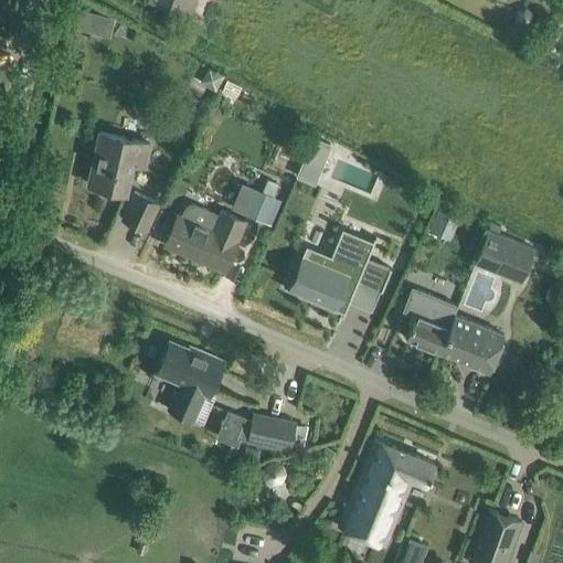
[(199,0),(160,0),(158,7),(193,19),(199,0)]
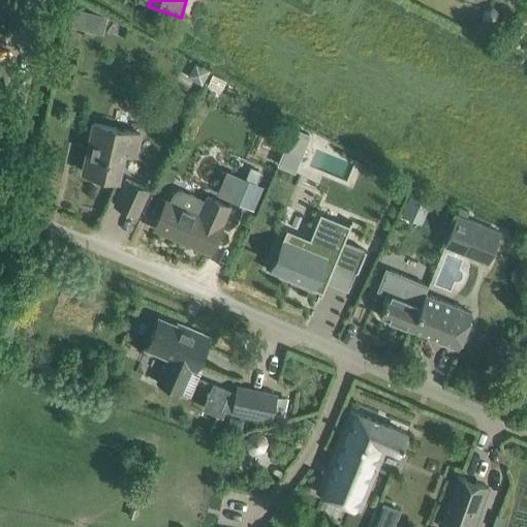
[(90,11),(86,31),(103,35),(109,17),(90,11)]
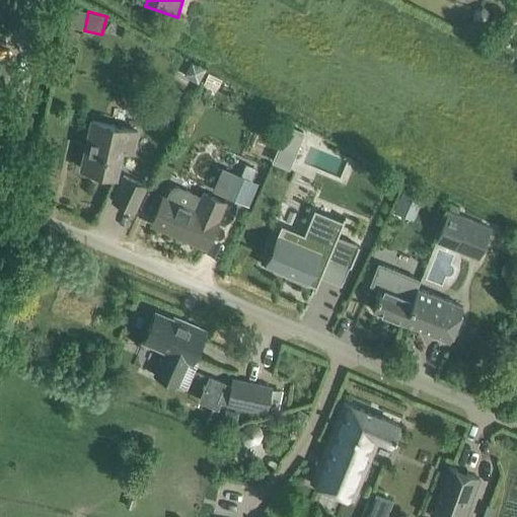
[(83,170),(118,178),(124,152),(135,154),(139,133),(93,123),(93,124),(99,125),(92,153),(86,152),(83,170)]
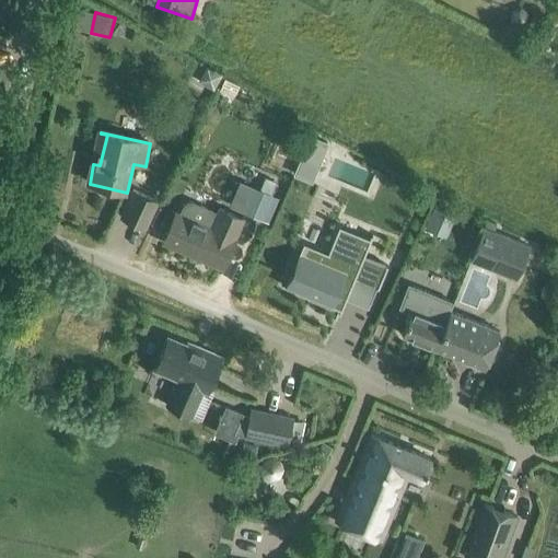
[(312,136),(295,175),(313,182),(329,142),(312,136)]
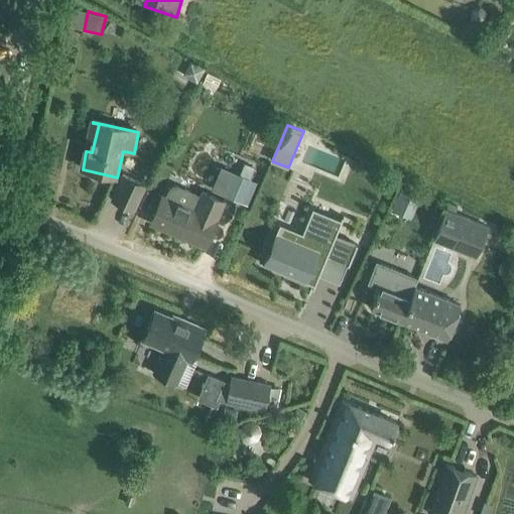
[(236,174),(227,197),(243,204),(252,181),(257,169),(246,165),(242,176),(236,174)]
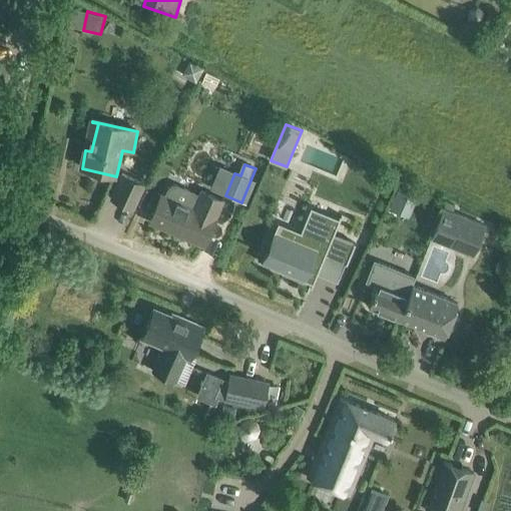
[(146,185),(124,175),(113,199),(134,209),(146,185)]
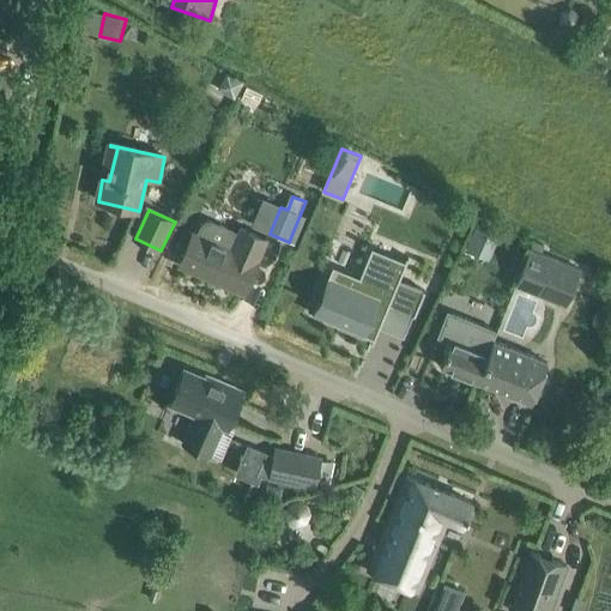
[(200,237),(194,235),(181,266),(246,295),(259,264),(258,262),(267,241),(242,230),(240,236),(213,224),(207,224),(204,228),(200,237)]
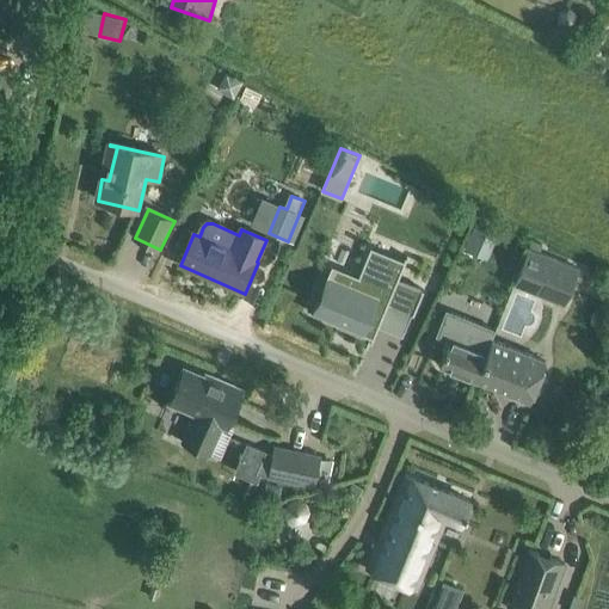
[(479,225),(467,251),(481,257),(493,231),(479,225)]
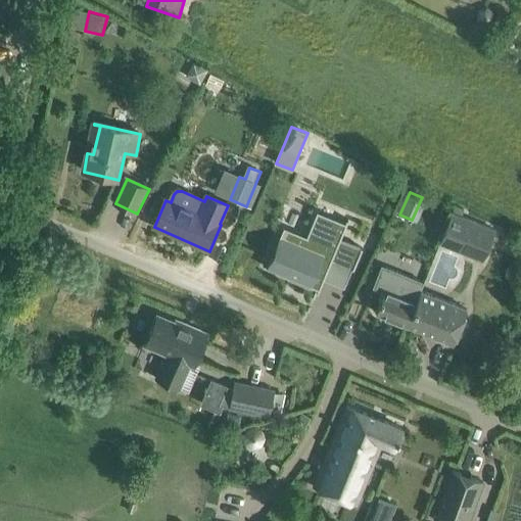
[(441,244),(460,252),(466,237),(490,247),(496,231),(454,214),(441,244)]
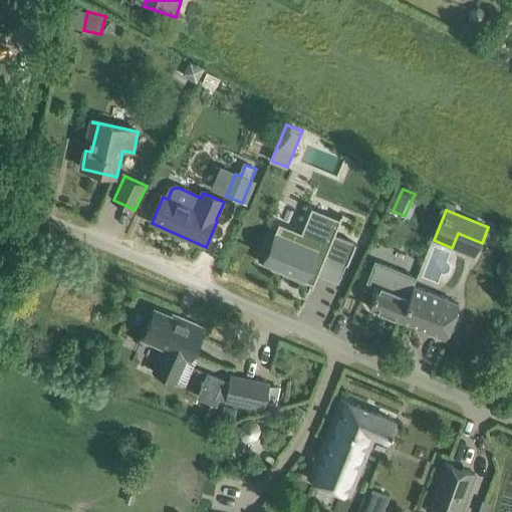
[(268,254),(263,264),(271,267),(309,283),(315,286),(317,280),(319,276),(323,266),(327,257),(332,259),(345,264),(347,265),(349,266),(357,245),(355,244),(355,245),(351,243),(340,239),(335,237),(337,233),(341,222),(342,221),(335,218),(329,216),(317,211),(312,223),(310,227),(305,239),(299,237),(296,236),(279,229),(277,233),(276,233),(275,235),(268,254)]
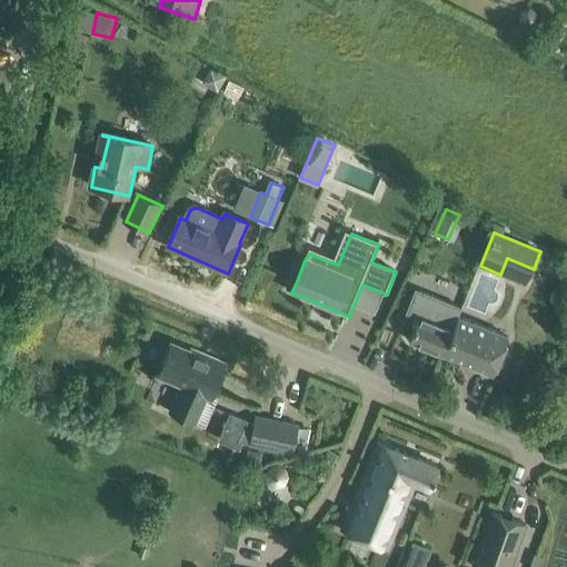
[(416,291),(408,312),(420,318),(419,320),(410,341),(445,355),(455,330),(459,318),(463,309),(416,291)]
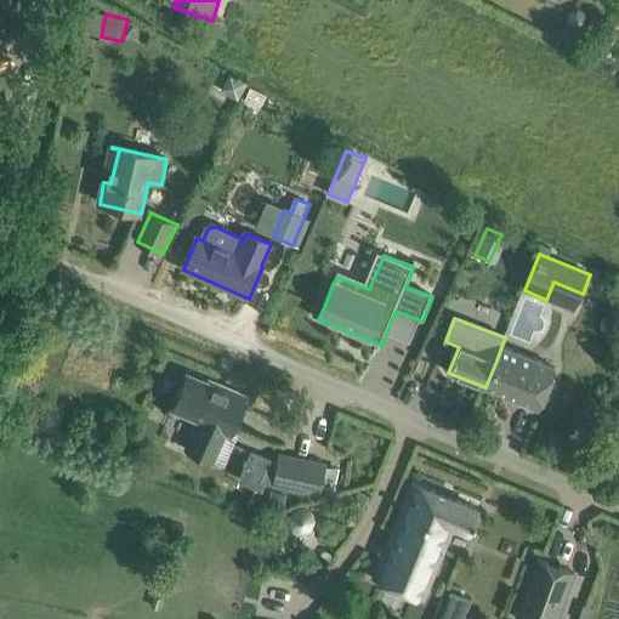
[(497,361),(486,387),(523,402),(540,409),(556,369),(501,347),(497,361)]
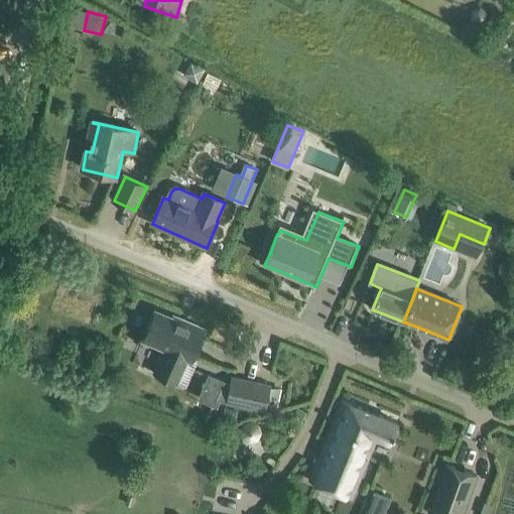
[(188,359),(193,360),(205,333),(190,327),(191,324),(175,316),(174,319),(156,311),(145,340),(166,349),(156,374),(178,384),(188,359)]
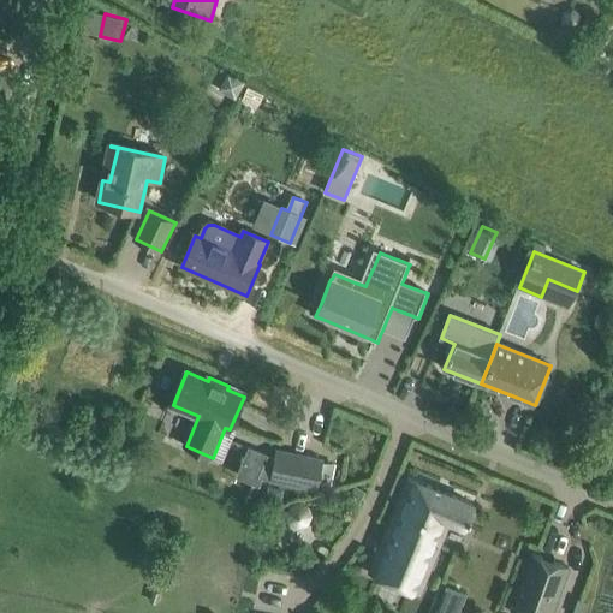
[(250,448),(237,478),(260,488),(265,480),(260,477),(269,457),(250,448)]
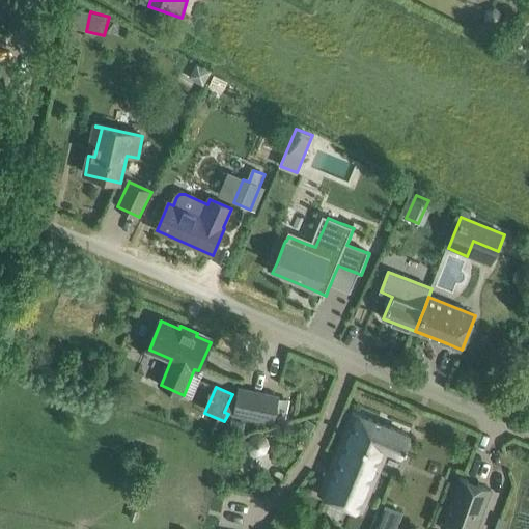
[(275,423),(280,398),(240,390),(234,415),(275,423)]
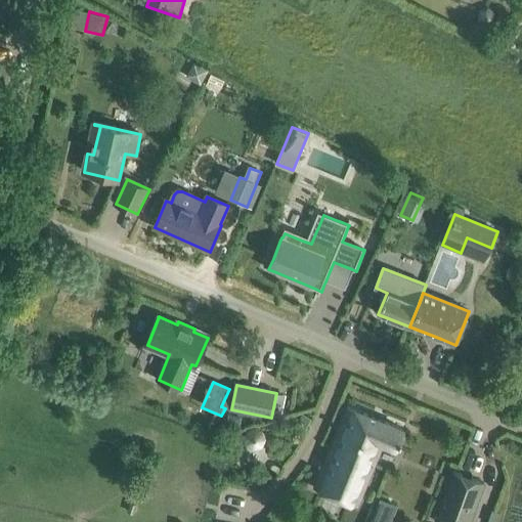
[(384,442),(396,446),(403,430),(349,407),(333,448),(375,466),(384,442)]
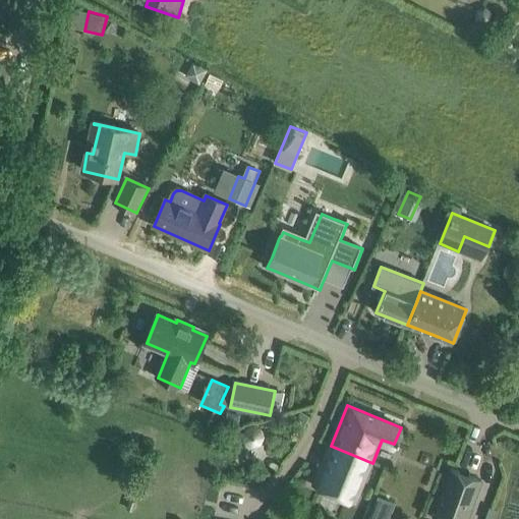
[(372,463),(331,446),(315,483),(357,501),(372,463)]
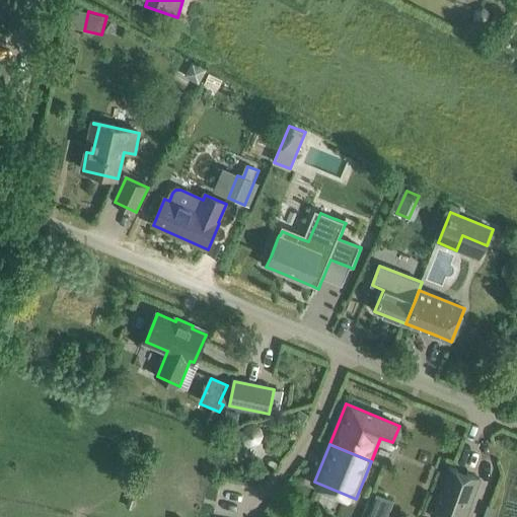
[(450,469),(433,516),(467,516),(481,481),(450,469)]
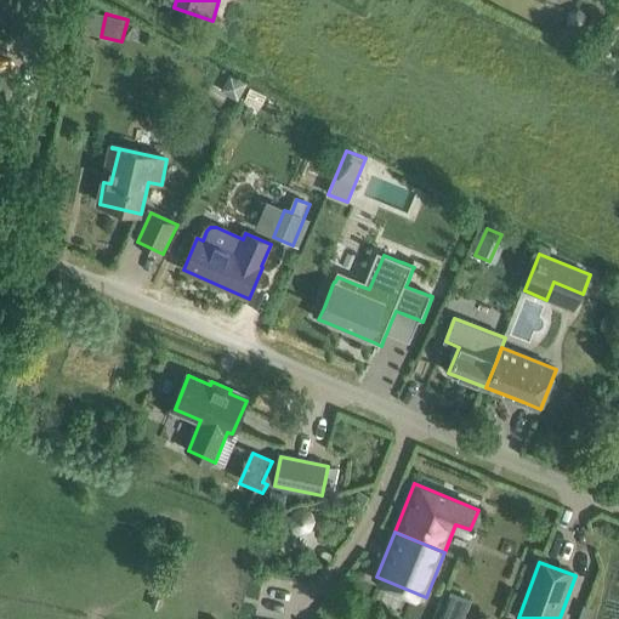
[(452,594),(442,618),(466,618),(473,602),(452,594)]
